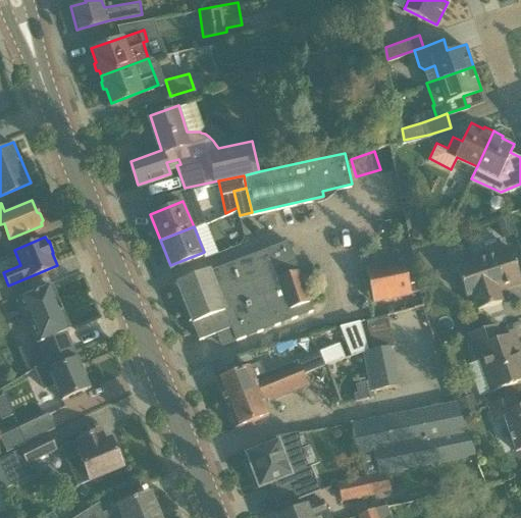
[(289,239),(176,281),(200,338),(218,330),(223,343),(314,308),(300,268),(289,239)]
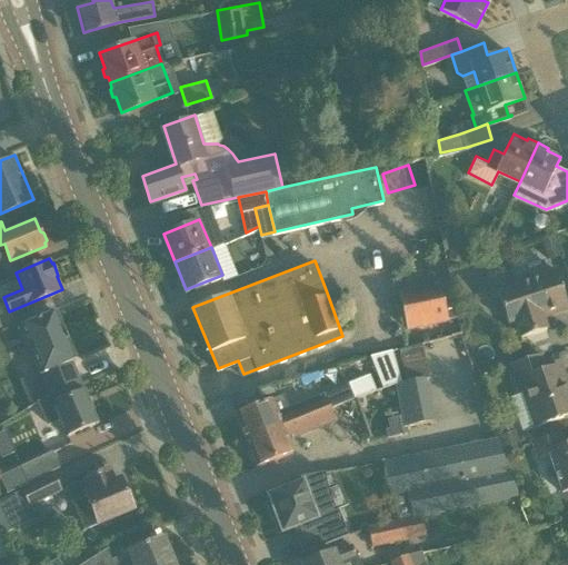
[(544,315),(567,306),(567,303),(556,267),(539,273),(540,278),(499,291),(509,320),(516,318),(521,335),(547,327),(544,315)]
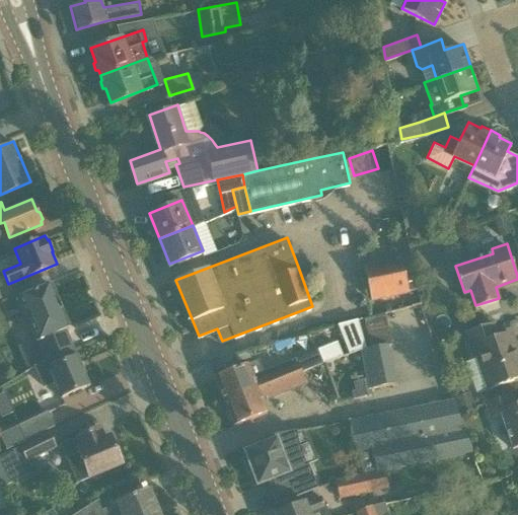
[(364,263),(371,299),(410,292),(410,289),(418,288),(411,253),(364,263)]
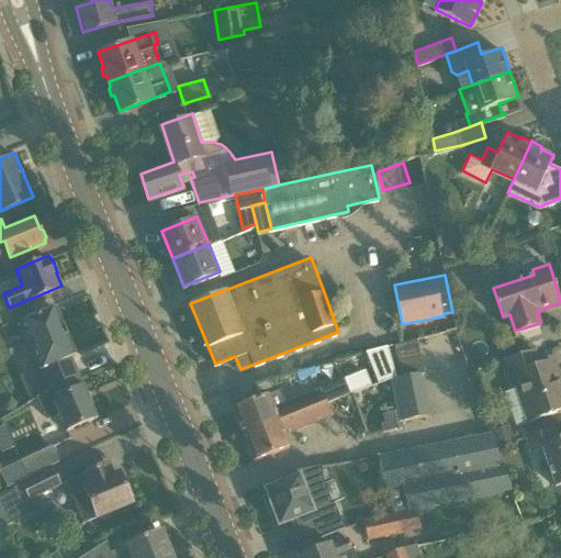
[(31,397),(37,394),(80,376),(71,354),(76,353),(56,305),(20,321),(40,366),(21,374),(31,397)]
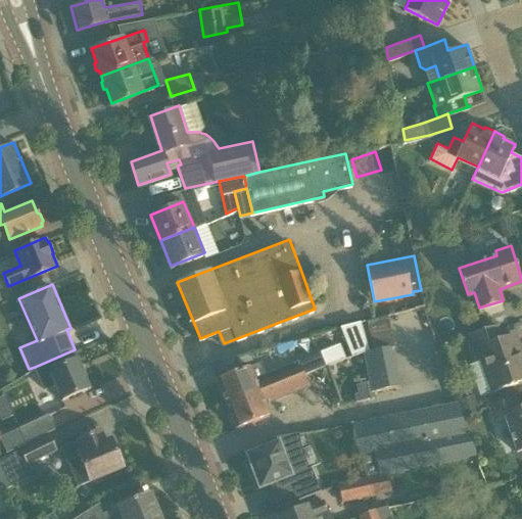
[(400,384),(391,345),(395,344),(388,313),(367,318),(373,347),(370,348),(363,350),(372,390),(400,384)]
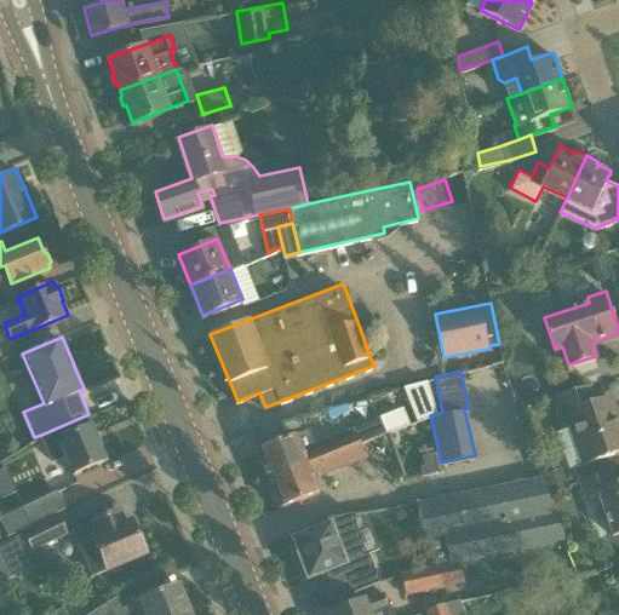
[(428,379),(405,386),(418,420),(430,415),(439,413),(434,400),(429,384),(428,379)]
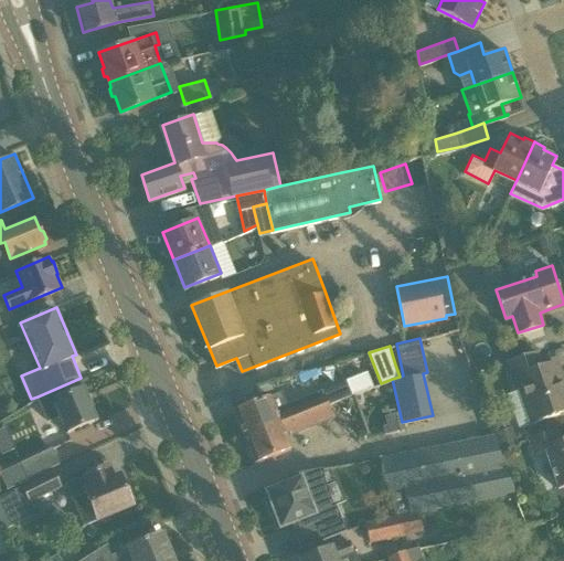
[(543,364),(538,349),(508,359),(517,387),(520,385),(532,421),(563,409),(563,393),(559,378),(563,377),(557,360),(543,364)]
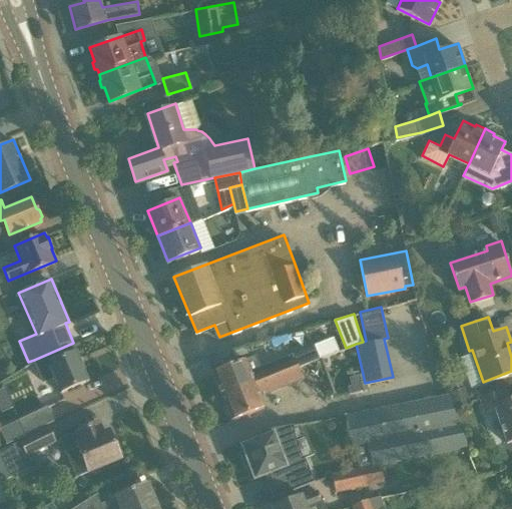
[(299,363),(318,355),(312,342),(294,350),(299,363)]
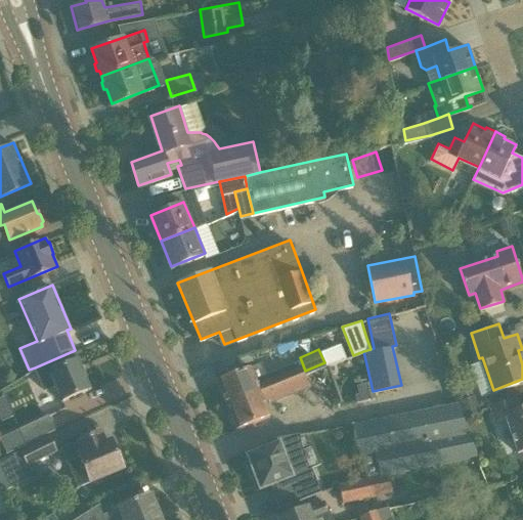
[(44,389),(54,385),(60,399),(90,387),(75,350),(35,367),(44,389)]
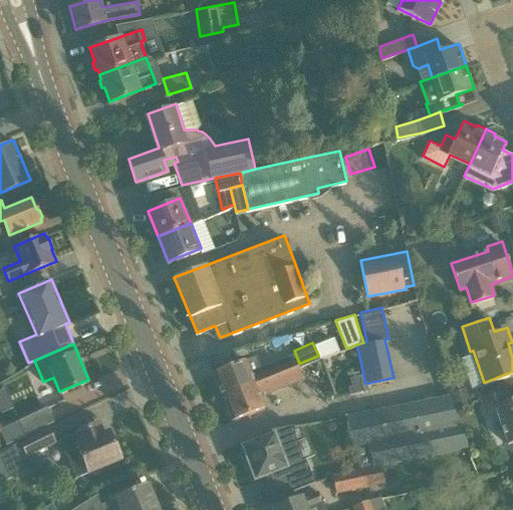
[(213,371),(223,396),(298,364),(294,355),(262,368),(256,354),(213,371)]
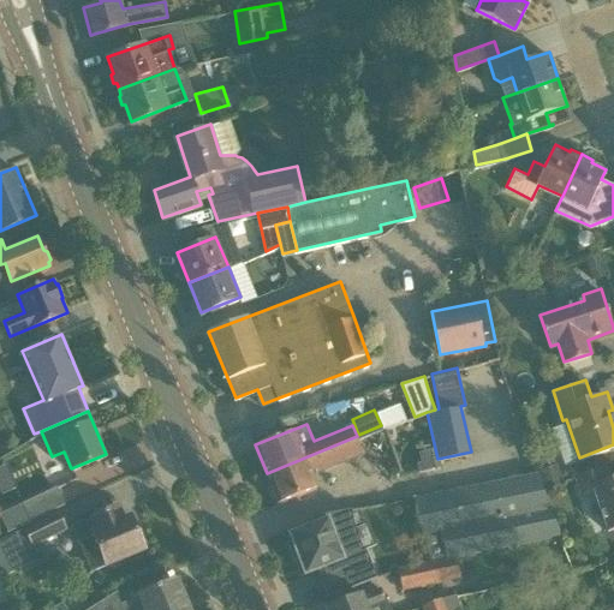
[(357,436),(267,473),(279,502),(317,485),(310,468),(316,466),(317,470),(335,462),(334,459),(362,448),(357,436)]
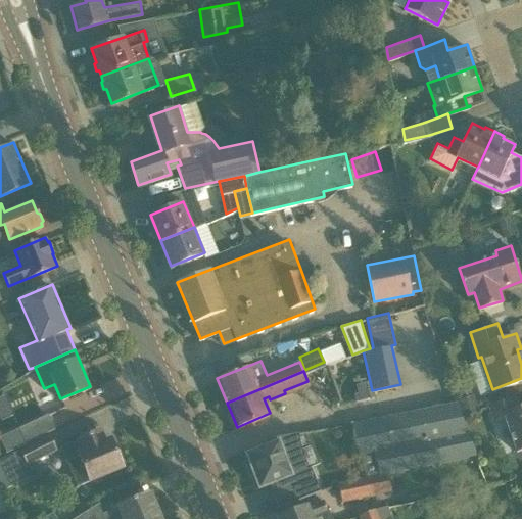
[(463,387),(454,390),(458,400),(462,413),(480,407),(475,392),(466,395),(463,387)]
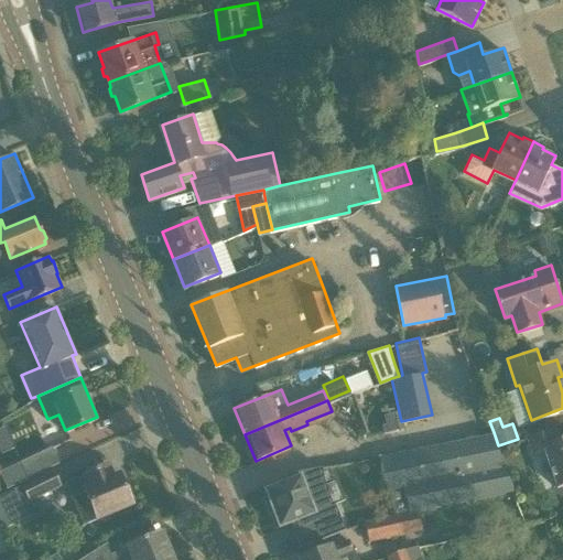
[(562,439),(561,440),(556,426),(528,435),(533,451),(544,447),(558,485),(562,483),(562,439)]
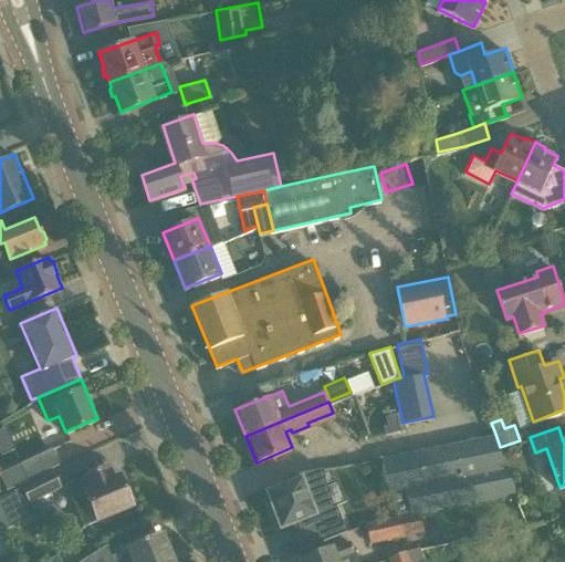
[(382,457),(387,484),(388,490),(390,489),(396,514),(396,516),(419,510),(514,491),(495,434),(382,457)]
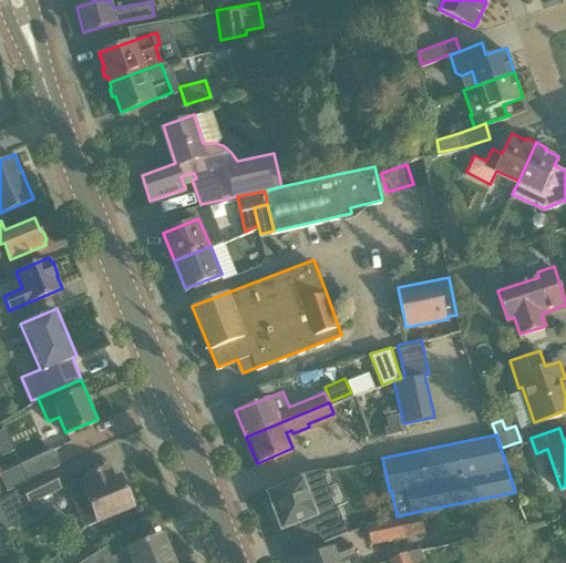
[(61,463),(52,447),(0,472),(0,474),(7,489),(61,463)]
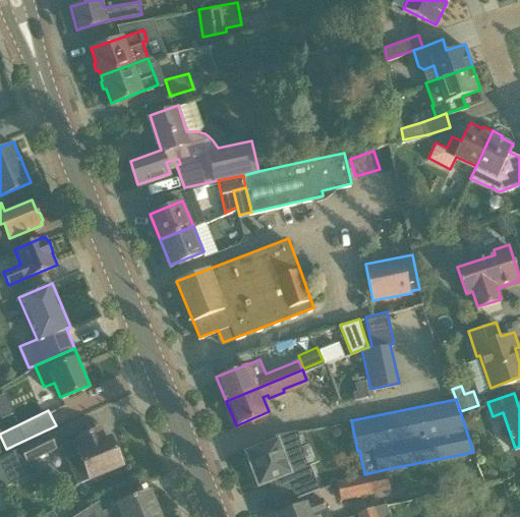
[(83,448),(79,450),(66,455),(77,482),(122,463),(121,460),(123,459),(119,449),(117,450),(111,437),(105,439),(101,426),(78,436),(83,448)]
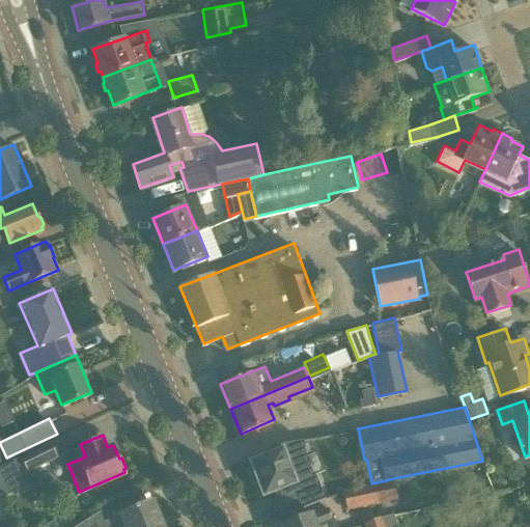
[(306,451),(306,450),(303,438),(280,442),(281,448),(250,461),(253,466),(250,467),(255,480),(257,479),(263,495),(266,494),(265,494),(279,488),(284,501),(297,496),(301,506),(326,497),(316,472),(309,475),(301,453),(306,451)]
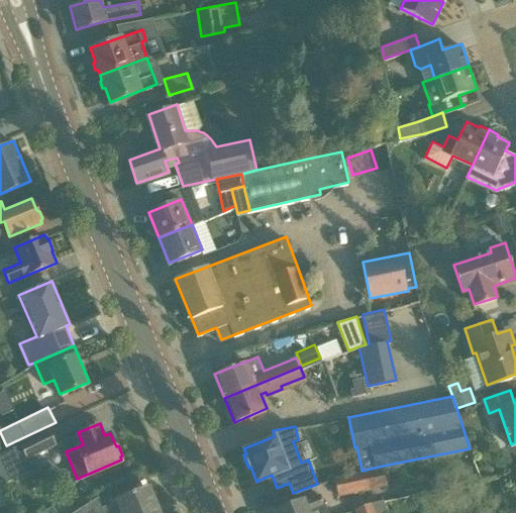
[(29,457),(59,442),(50,427),(0,451),(0,470),(5,481),(33,467),(29,457)]
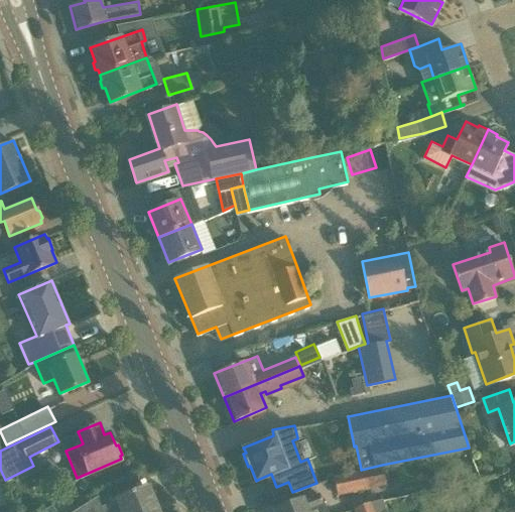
[(361,470),(361,469),(334,475),(338,494),(386,483),(382,465),(361,470)]
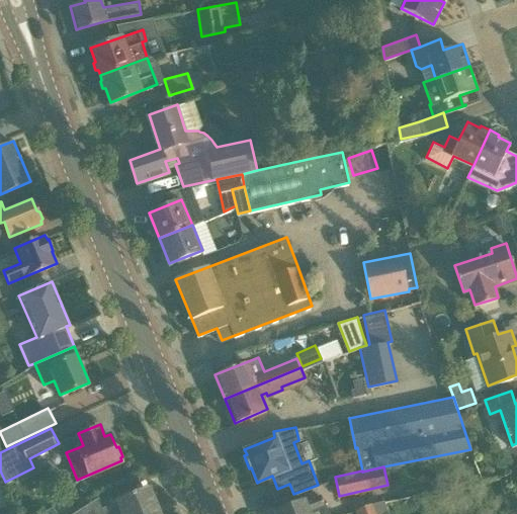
[(98,497),(70,513),(157,513),(160,513),(149,488),(102,506),(98,497)]
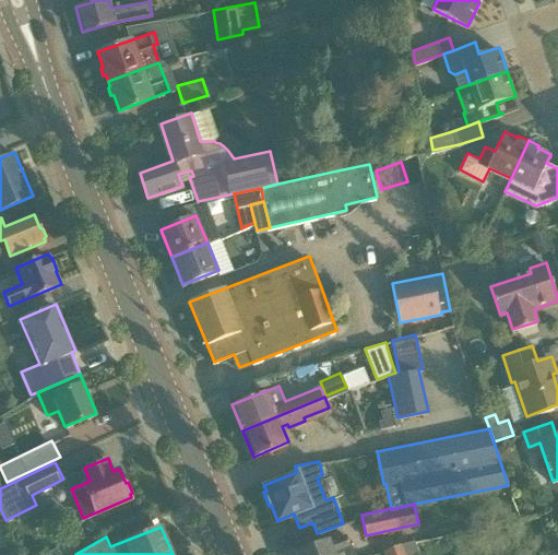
[(297,552),(298,554),(334,554),(333,551),(351,544),(346,533),(297,552)]
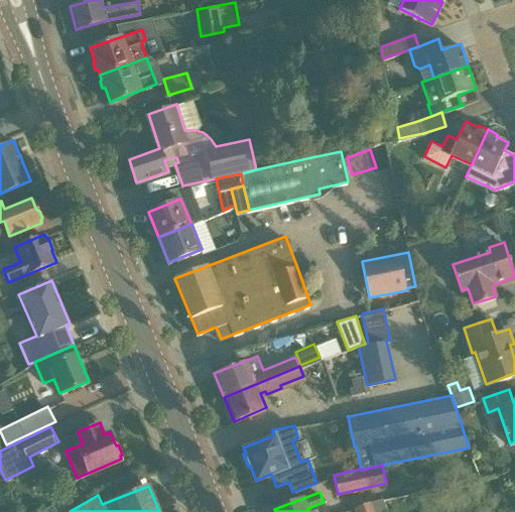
[(356,511),(397,511),(393,497),(372,501),(371,500),(354,506),(356,511)]
